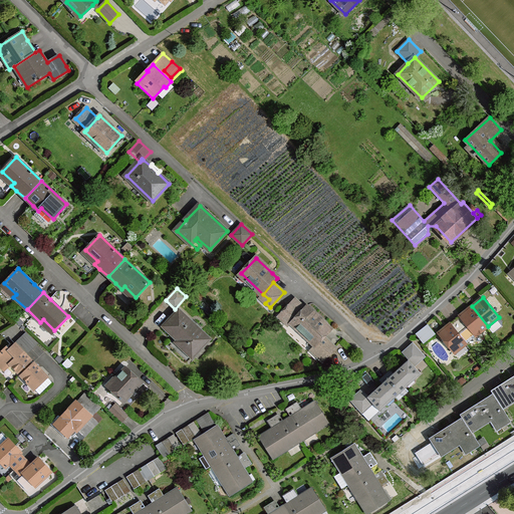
[(293,321),(305,308),(295,299),(283,312),(293,321)]
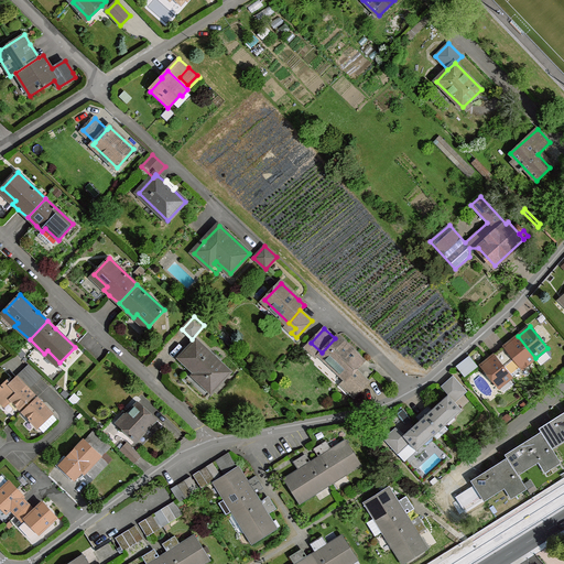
[(512,377),(535,358),(518,336),(495,355),(512,377)]
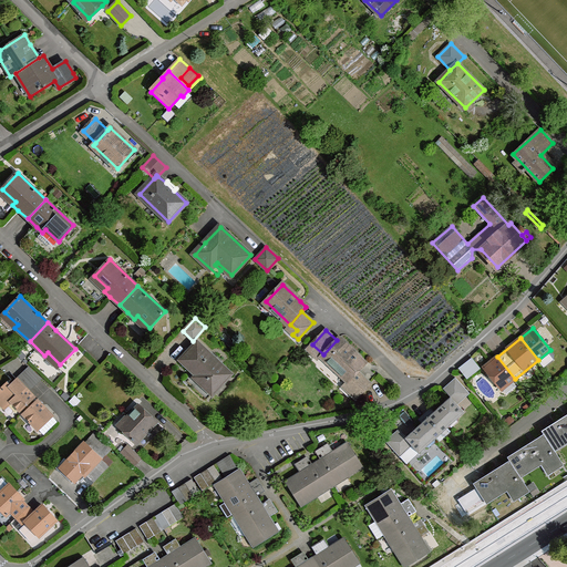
[(338,339),(337,340),(323,354),(322,356),(348,380),(346,383),(340,389),(349,397),(351,397),(358,389),(362,392),(378,377),(367,366),(360,373),(358,371),(364,363),(338,339)]
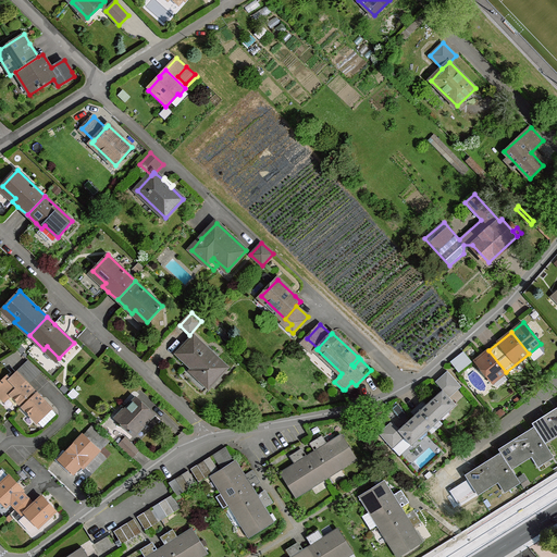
[(229,367),(194,335),(177,354),(199,375),(197,378),(209,387),(229,367)]
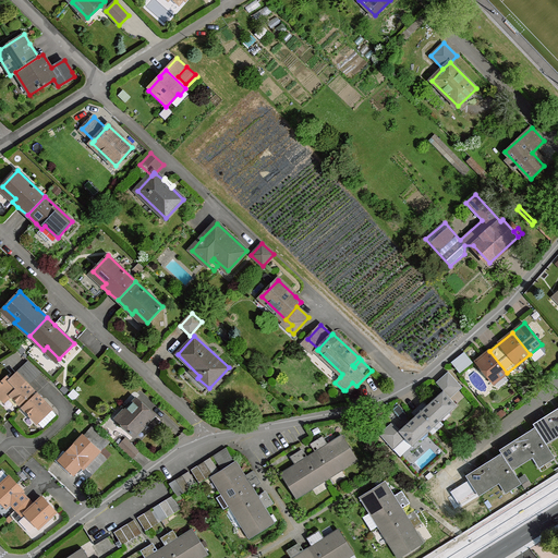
[(318,349),(307,339),(301,344),(313,356),(315,353),(340,377),(342,374),(317,350),(318,349)]
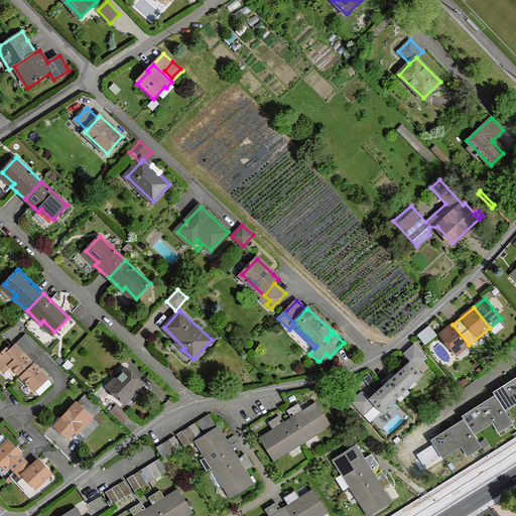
[(505,324),(501,318),(490,328),(495,335),(504,328),(505,324)]
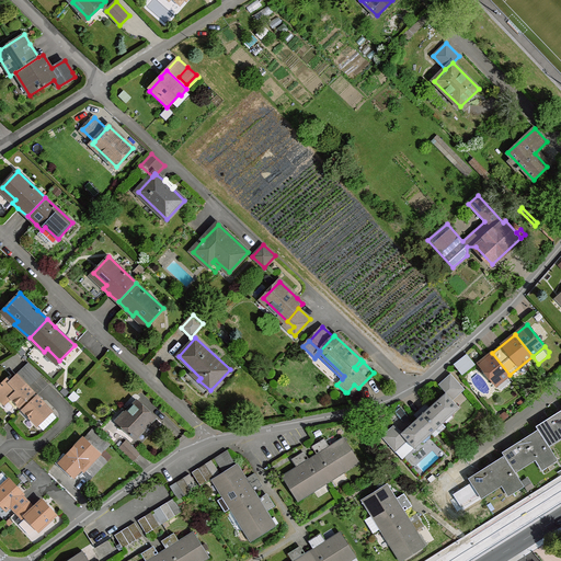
[(464,373),(477,363),(469,352),(456,362),(464,373)]
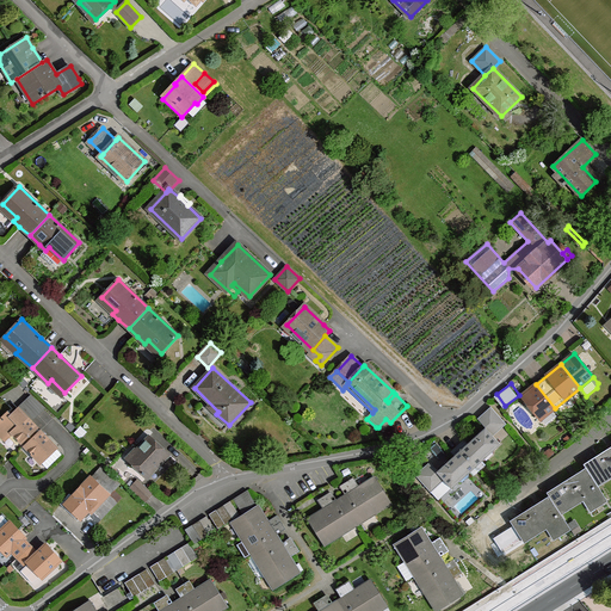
[(555,408),(536,384),(530,390),(522,396),(541,419),(555,408)]
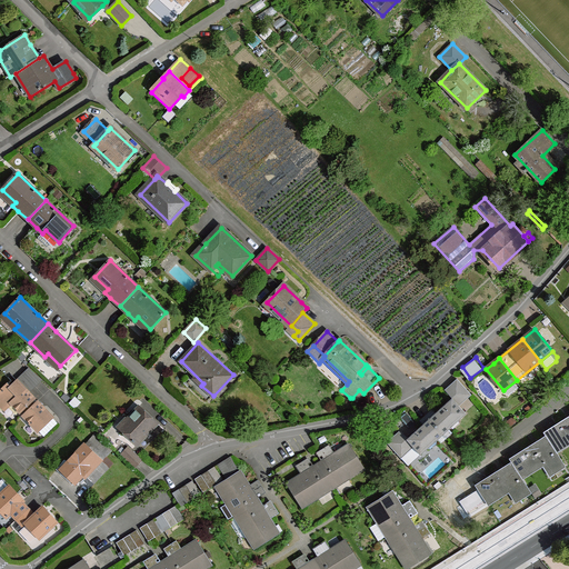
[(18,380),(30,393),(42,381),(29,369),(18,380)]
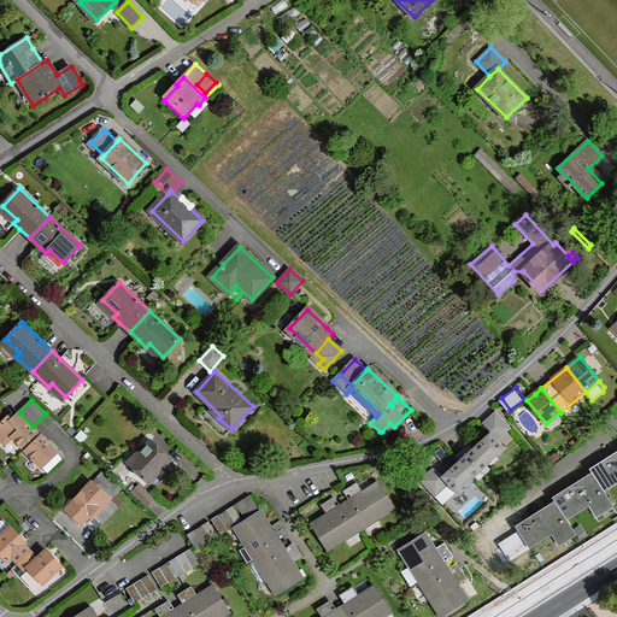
[(9,417),(0,424),(0,438),(5,445),(12,438),(22,447),(25,445),(35,435),(37,433),(33,427),(19,412),(12,419),(9,417)]
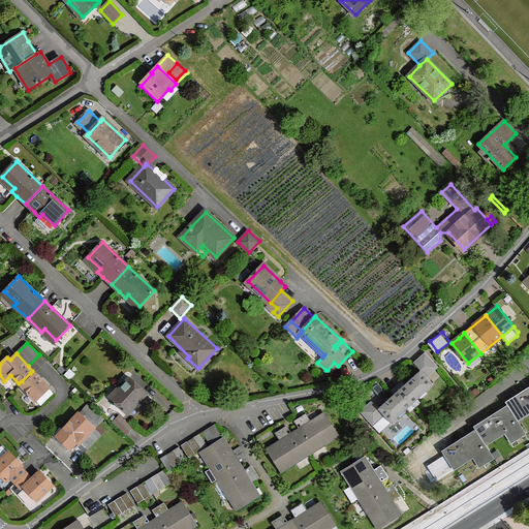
[(415,364),(421,370),(428,378),(438,368),(431,360),(426,353),(415,364)]
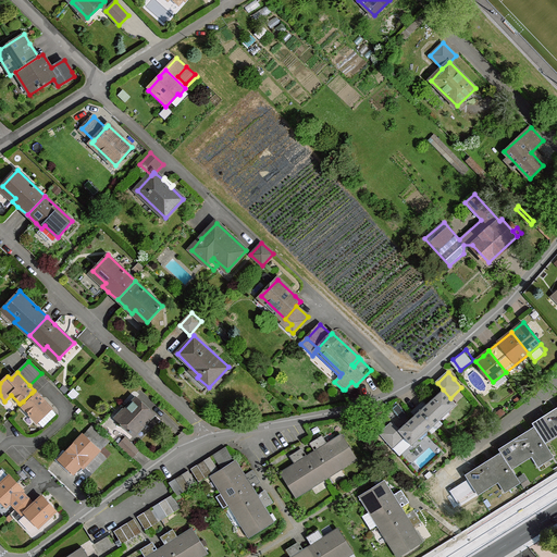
[(351,382),(345,390),(349,393),(356,385),(351,382)]
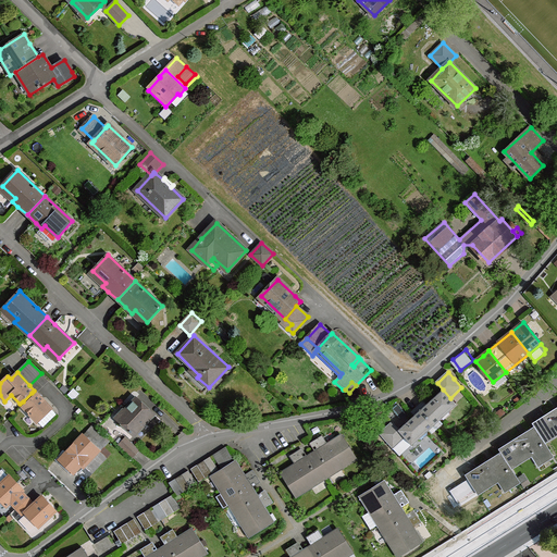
[(443,390),(421,410),(434,425),(440,420),(444,420),(450,415),(450,410),(457,405),(450,398),(443,390)]
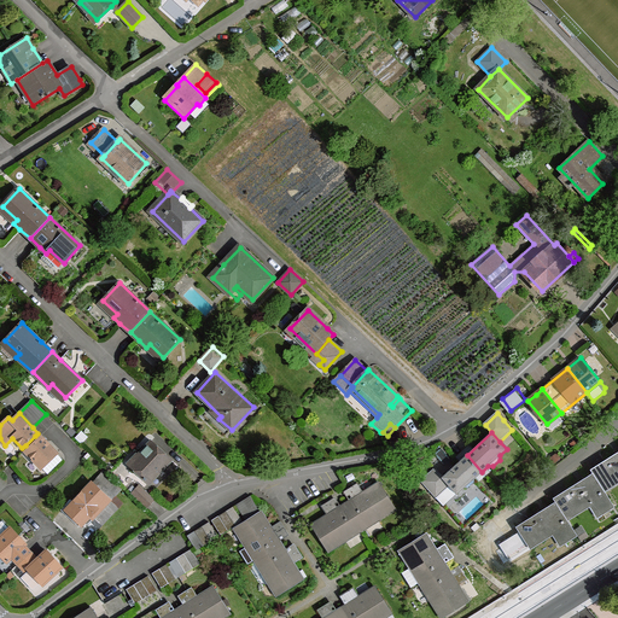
[(38,439),(35,436),(25,445),(28,449),(38,439)]
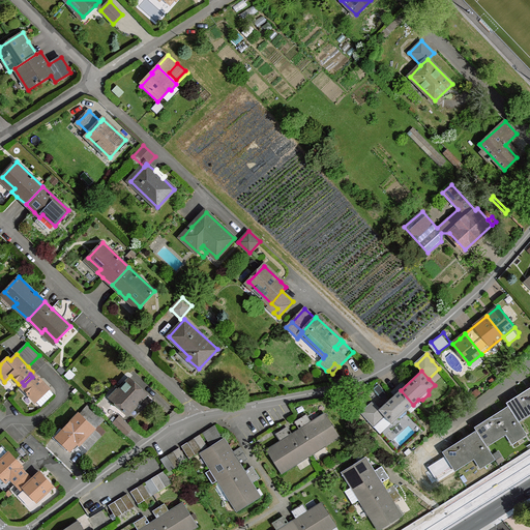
[(24,385),(22,387),(36,402),(49,389),(50,388),(35,374),(32,377),(24,385)]
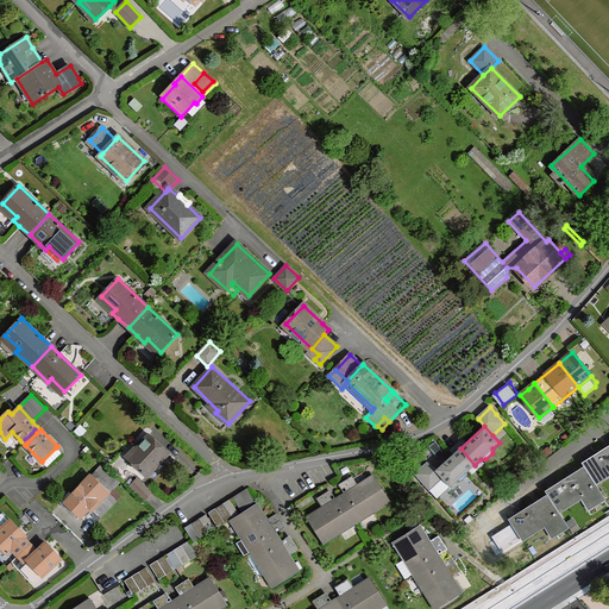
[(136,447),(126,457),(146,476),(156,466),(155,465),(168,452),(150,434),(137,449),(136,447)]
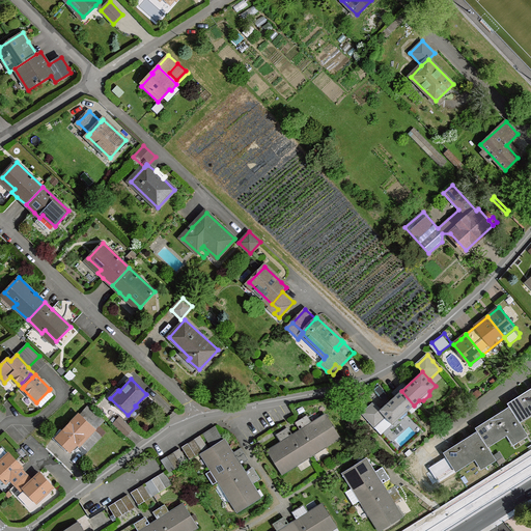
[(530,389),(508,403),(509,407),(519,421),(530,414),(530,389)]
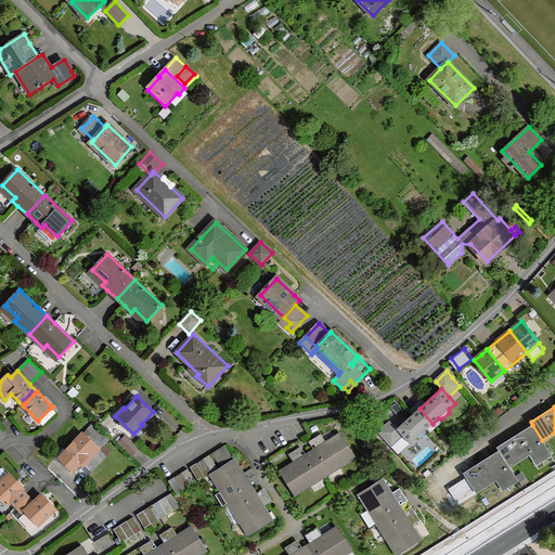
[(56,413),(51,408),(38,421),(43,426),(56,413)]
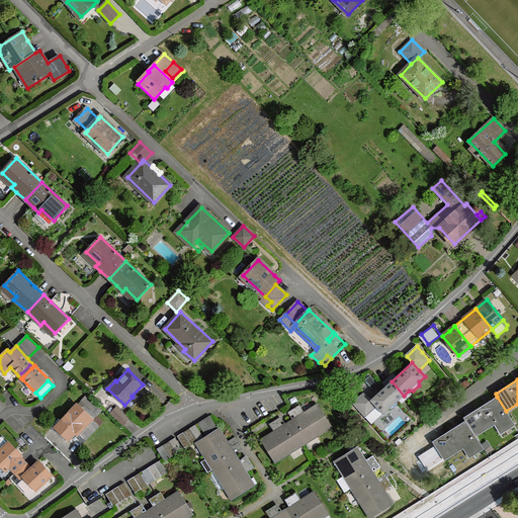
[(399,404),(399,401),(404,396),(392,381),(385,386),(370,400),(377,408),(383,414),(389,409),(393,409),(399,404)]
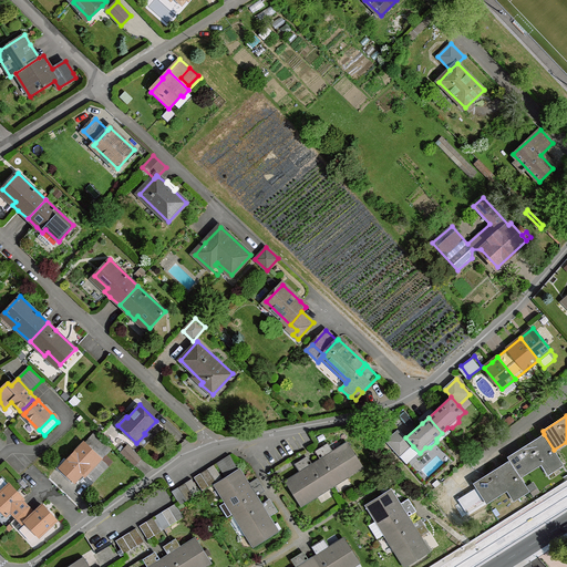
[(401,457),(413,446),(405,437),(399,431),(387,442),(401,457)]
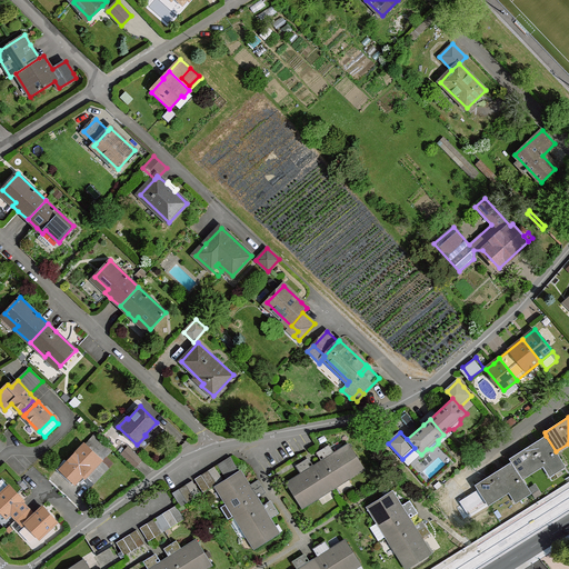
[(85,447),(100,463),(113,450),(97,435),(85,447)]
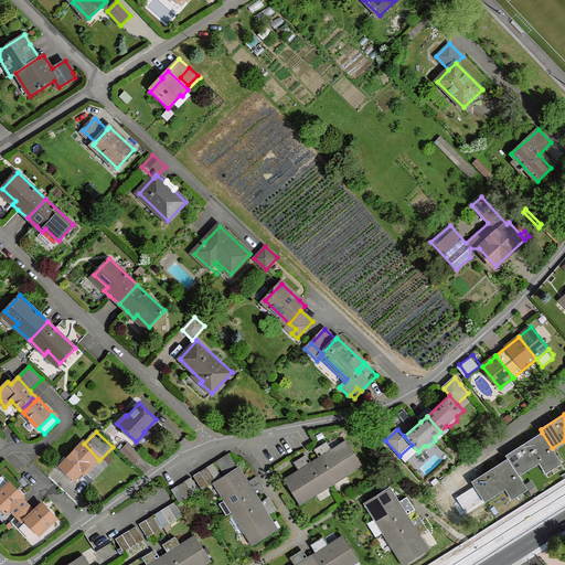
[(552,448),(542,433),(507,456),(509,459),(519,475),(542,460),(541,458),(543,457),(544,459),(552,471),(562,464),(552,448)]
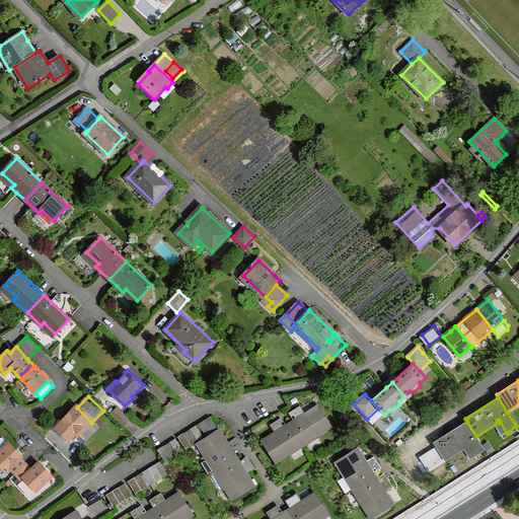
[(295,423),(291,425),(303,444),(331,426),(318,405),(305,414),(300,405),(293,411),(291,411),(297,420),(294,422),(295,423)]
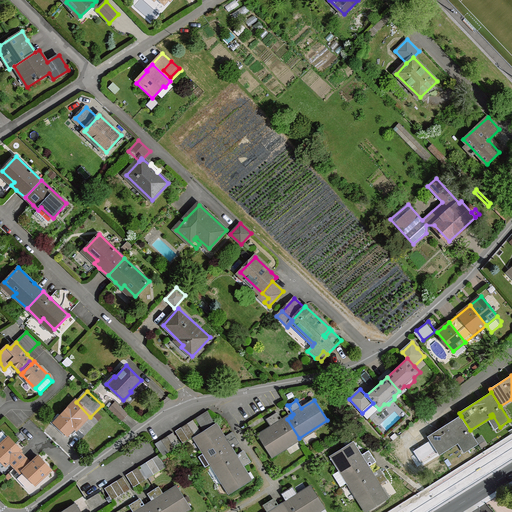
[(76,402),(55,425),(68,437),(76,429),(79,431),(90,417),(76,402)]
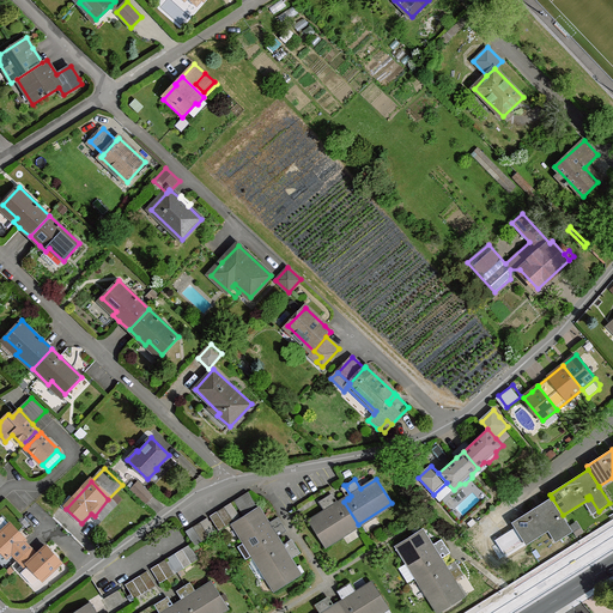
[(138,481),(132,490),(146,503),(153,496),(138,481)]
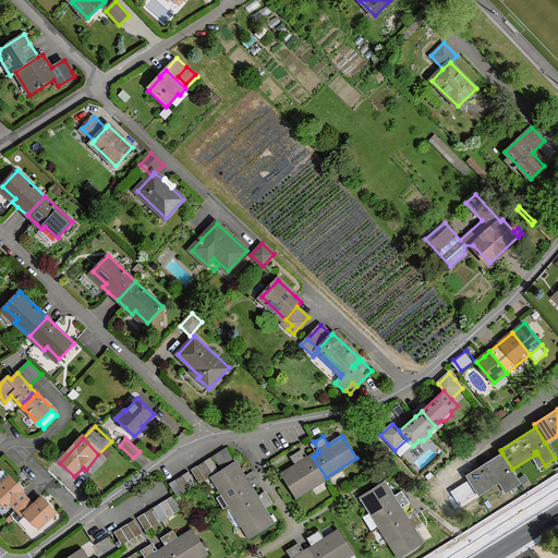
[(220,452),(228,465),(234,461),(227,448),(220,452)]
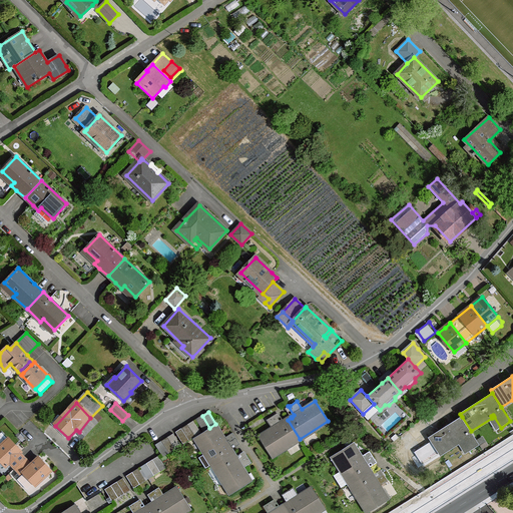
[(272,428),(260,436),(272,456),(300,439),(288,420),(285,423),(284,421),(281,423),(276,415),(268,420),(272,428)]
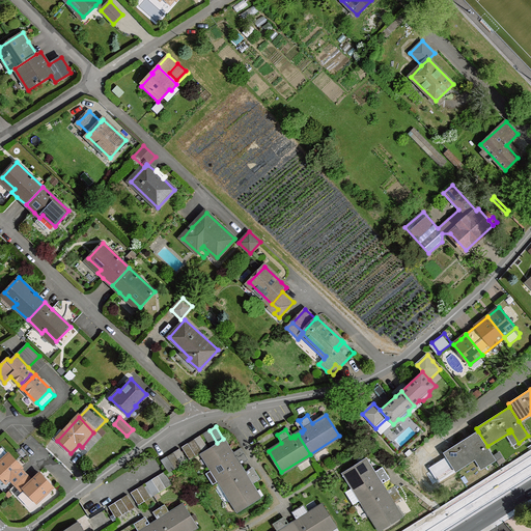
[(210,430),(203,434),(211,446),(217,443),(210,430)]
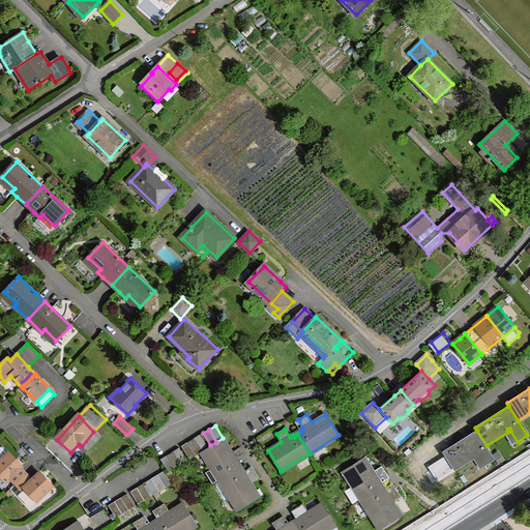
[(487,445),(477,431),(443,452),(453,470),(476,457),(475,454),(477,453),(478,455),(484,466),(495,460),(487,445)]
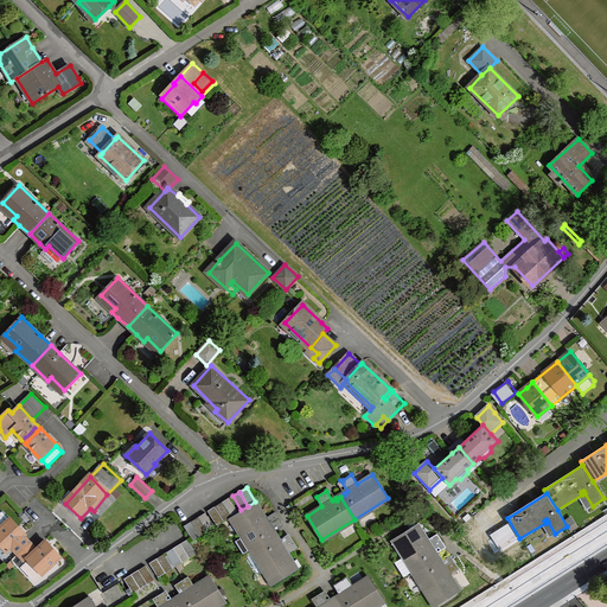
[(107,494),(94,511),(101,518),(115,503),(107,494)]
